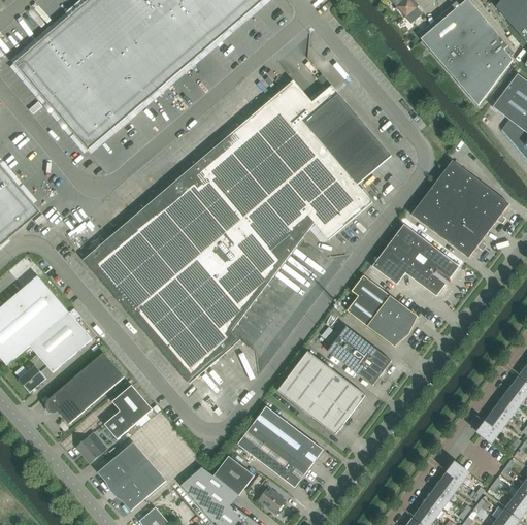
[(86,0),(13,62),(88,149),(261,0),(86,0)]
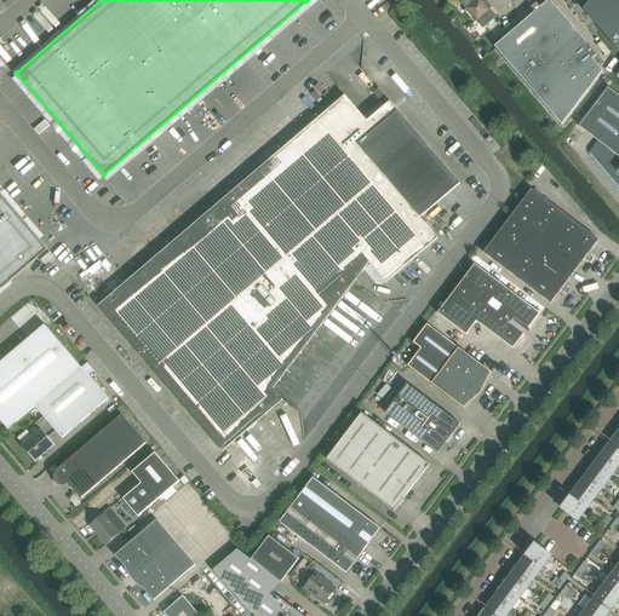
[(462,0),(466,6),(463,9),(474,21),(476,18),(482,24),(494,15),(488,7),(491,5),(487,0),(462,0)]
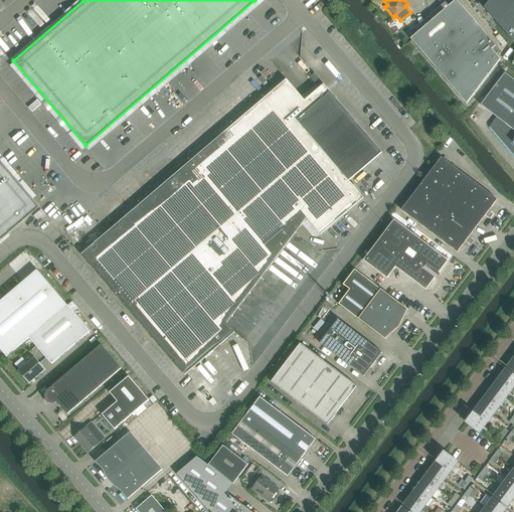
[(413,32),(409,36),(466,102),(500,56),(491,46),(495,43),(468,12),(461,4),(458,0),(452,0),(448,4),(445,0),(440,4),(444,7),(432,18),(419,28),(418,29),(414,25),(410,29),(413,32)]
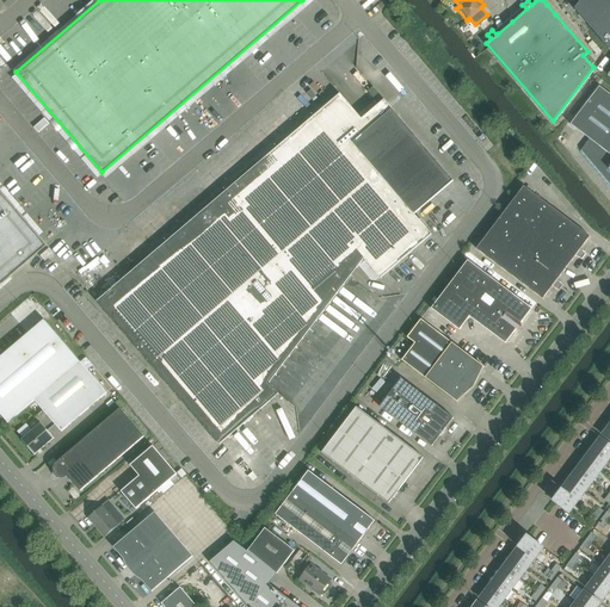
[(578,0),(573,6),(589,24),(609,47),(609,44),(609,0),(578,0)]
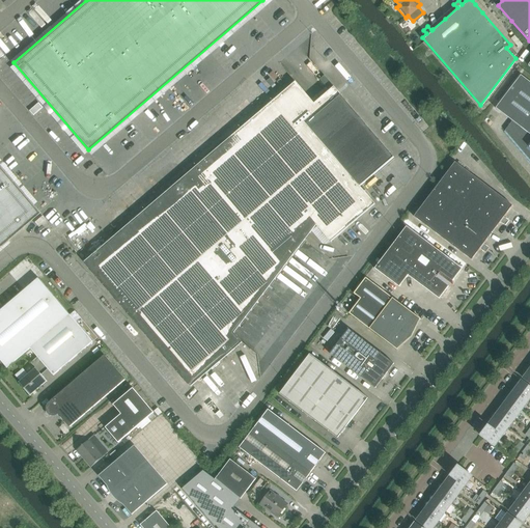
[(91,253),(83,260),(190,384),(201,398),(253,355),(241,340),(231,333),(279,270),(304,238),(308,230),(314,222),(329,240),(373,201),(359,184),(393,155),(324,73),(318,77),(325,85),(328,88),(313,101),(310,98),(295,79),(140,212),(91,253)]
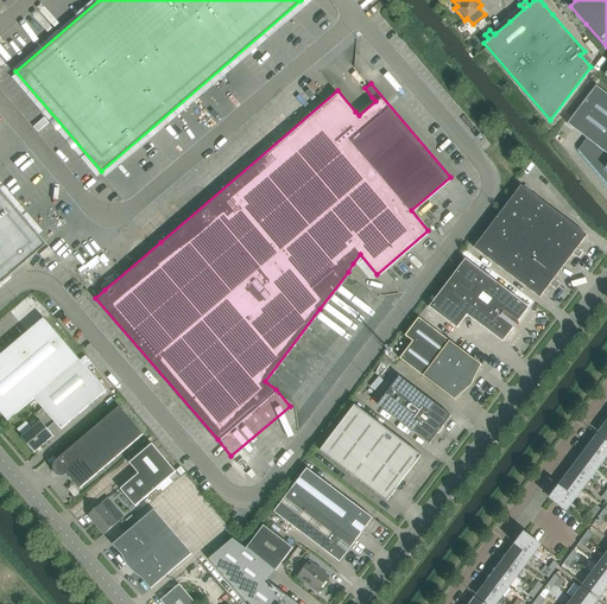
[(606,91),(595,83),(567,121),(586,135),(577,146),(606,180),(606,91)]
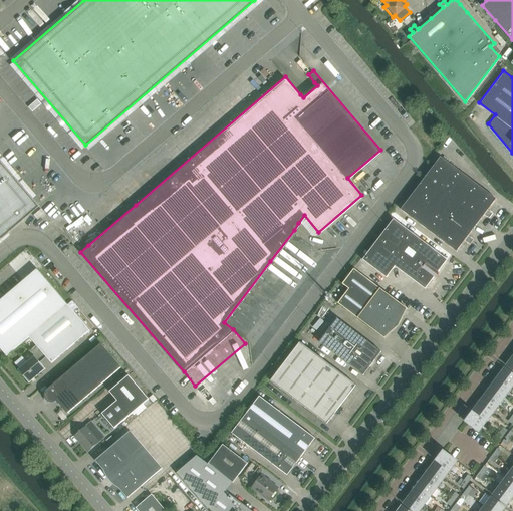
[(440,155),(400,207),(407,212),(448,244),(455,249),(470,230),(467,228),(477,214),(480,216),(495,197),(479,185),(446,159),(440,155)]
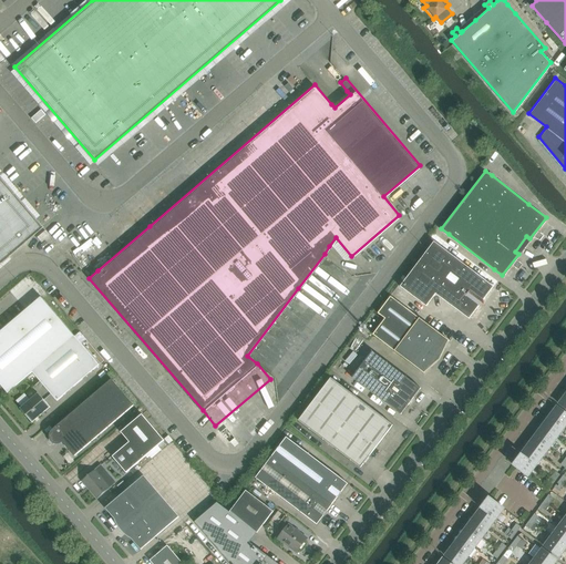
[(0,259),(8,254),(41,225),(0,176),(0,259)]
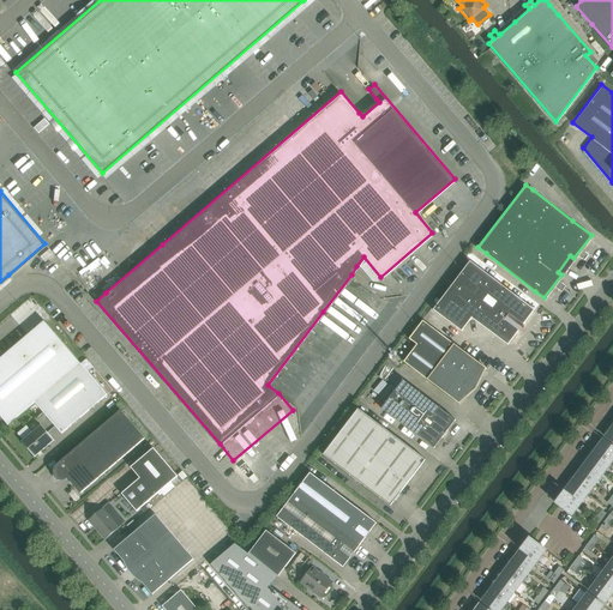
[(47,247),(38,254),(43,259),(52,252),(47,247)]
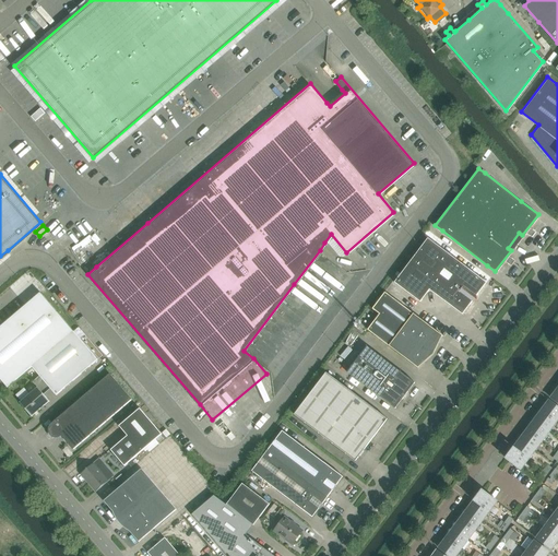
[(427,236),(393,280),(419,299),(428,287),(461,312),(472,299),(476,298),(475,294),(477,291),(485,281),(476,274),(434,240),(427,236)]
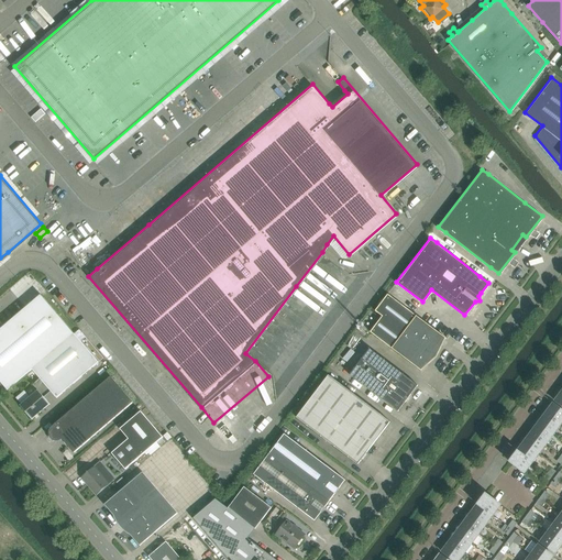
[(0,381),(7,388),(13,383),(31,368),(73,331),(40,292),(0,325),(0,381)]
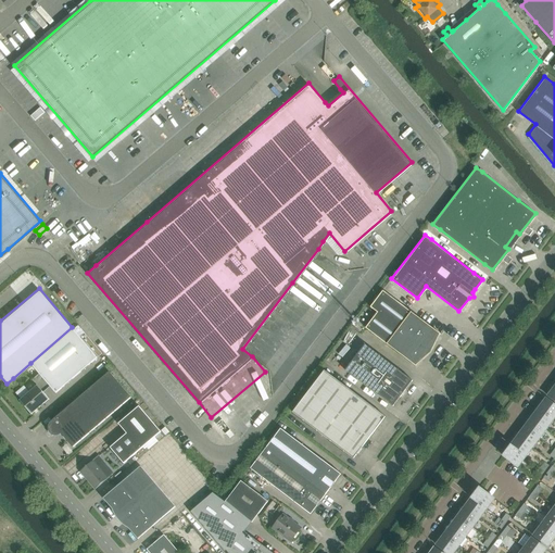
[(376,310),(365,326),(415,364),(420,356),(421,357),(430,350),(434,340),(433,339),(439,331),(382,288),(369,304),(376,310)]
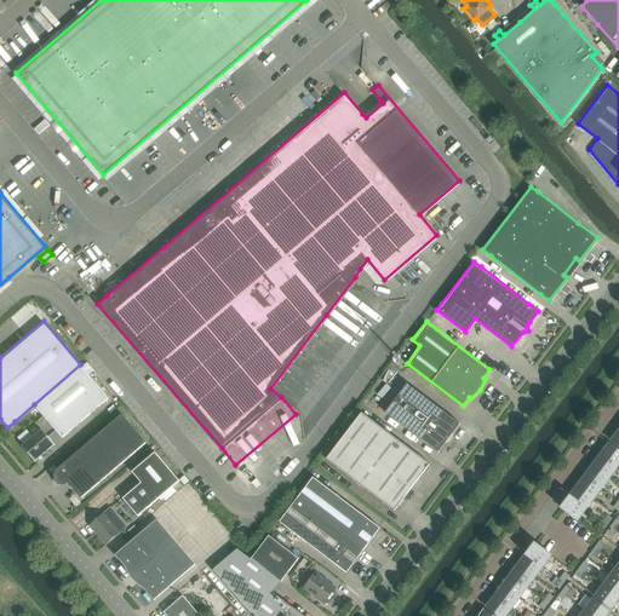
[(80,364),(34,404),(61,436),(108,396),(80,364)]
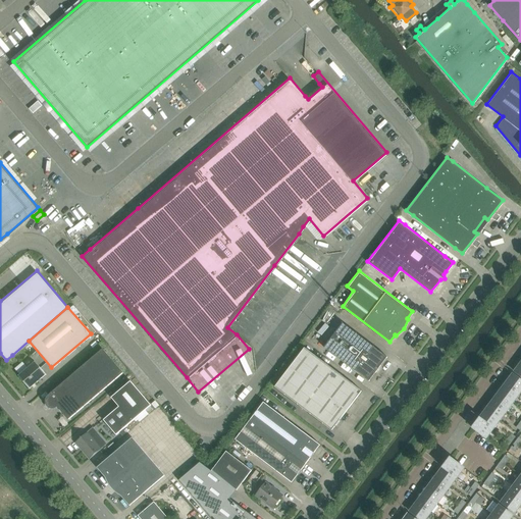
[(342,321),(323,346),(368,379),(386,355),(342,321)]
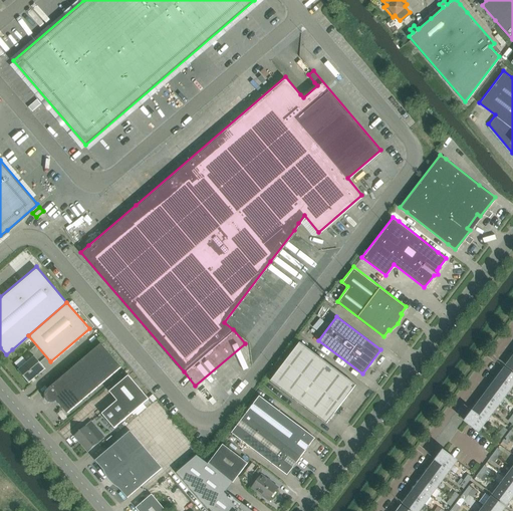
[(299,340),(270,378),(325,422),(355,382),(339,370),(308,347),(299,340)]
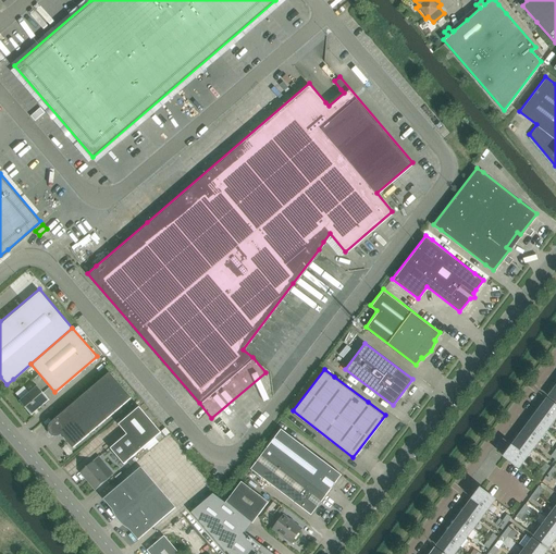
[(48,423),(48,426),(48,428),(49,430),(50,432),(52,433),(54,434),(57,434),(59,433),(60,432),(72,446),(76,442),(131,396),(109,370),(100,378),(54,417),(50,420),(49,421),(48,423)]
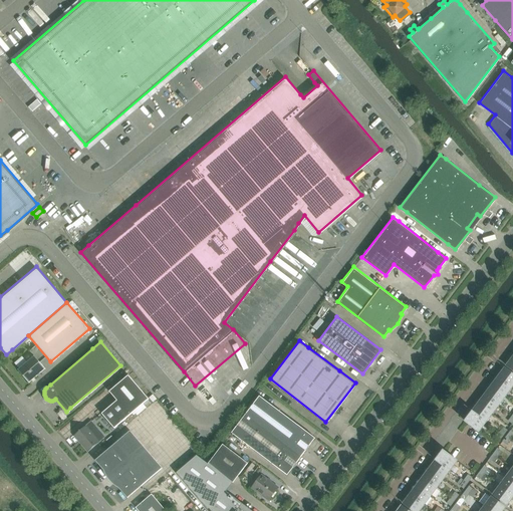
[(21,354),(13,360),(18,366),(17,367),(28,380),(32,376),(44,366),(33,353),(26,359),(21,354)]
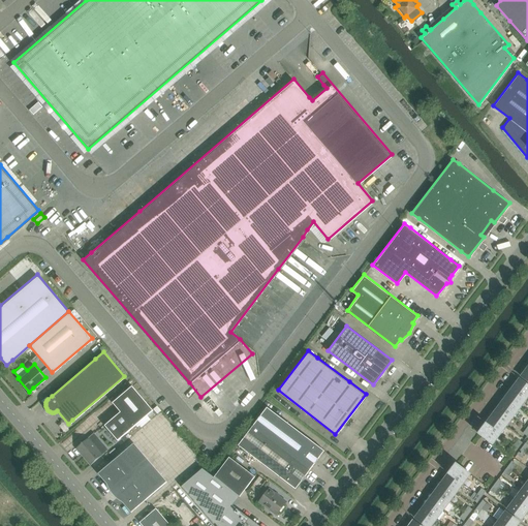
[(527,393),(527,383),(518,376),(511,385),(526,397),(527,393)]
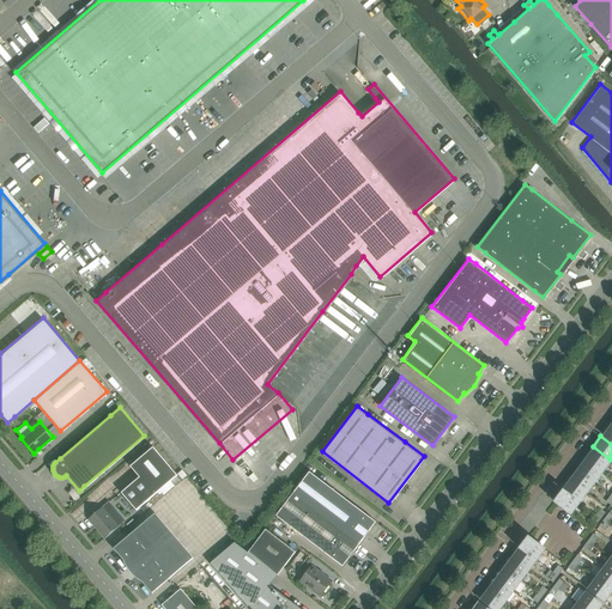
[(139,475),(121,491),(135,507),(174,475),(176,473),(152,445),(129,464),(139,475)]
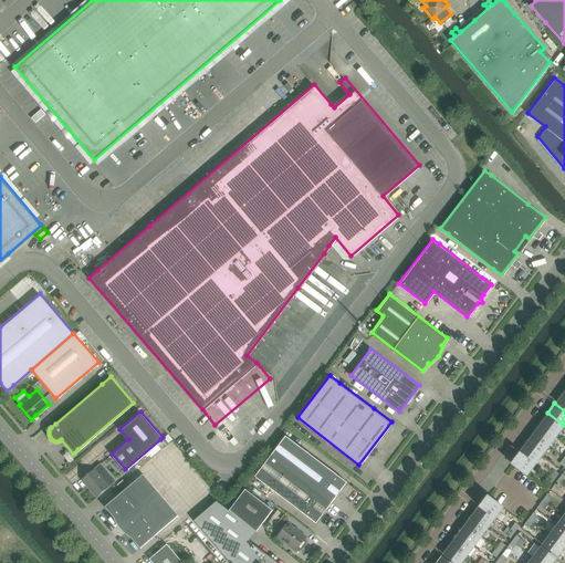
[(563,425),(547,413),(540,423),(555,434),(563,425)]
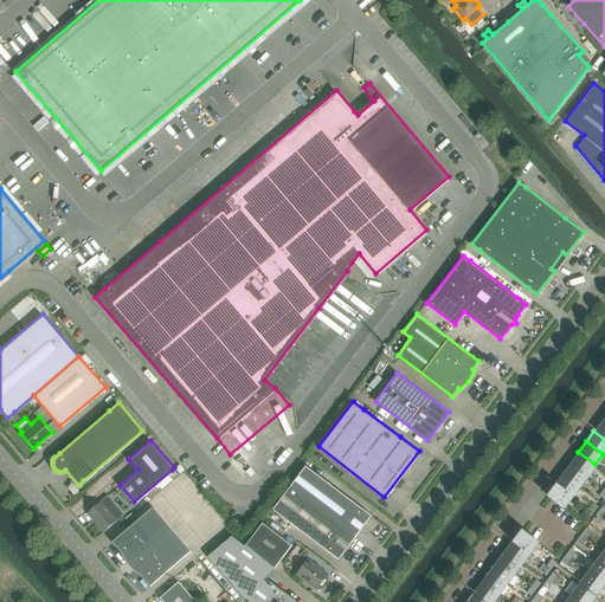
[(594,464),(578,452),(570,463),(587,474),(594,464)]
